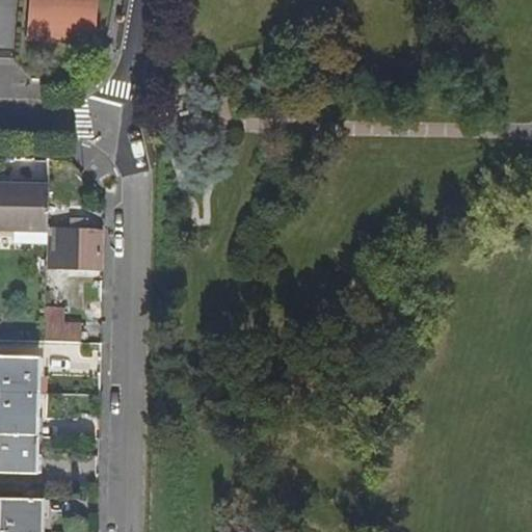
[(32,0),(30,41),(94,45),(96,0),(32,0)]
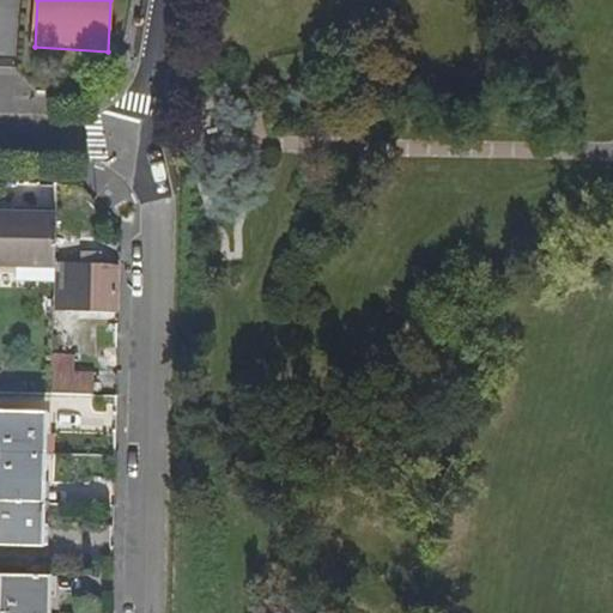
[(0,212),(0,266),(55,268),(56,214),(0,212)]
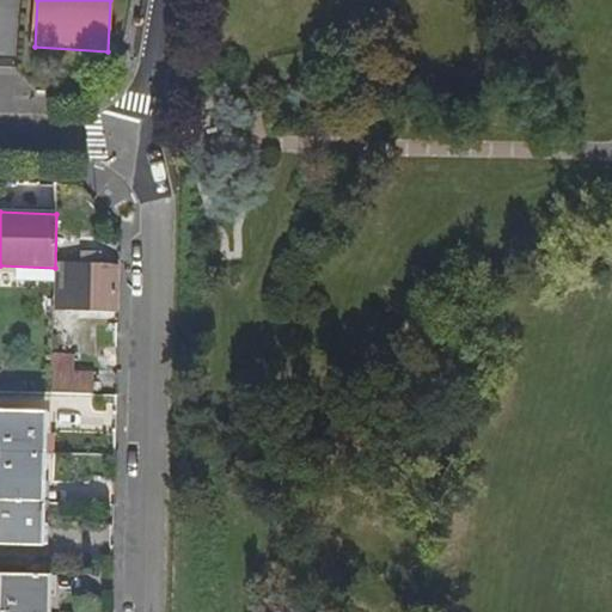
[(89,250),(87,262),(110,262),(110,250),(89,250)]
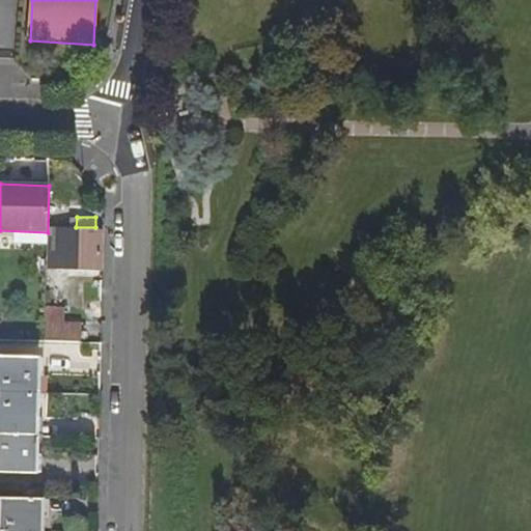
[(54,226),(53,268),(100,269),(101,228),(95,227),(76,227),(54,226)]
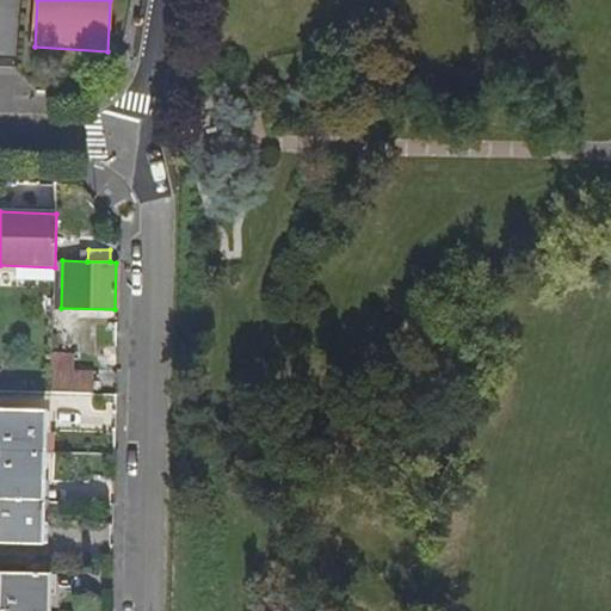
[(36,291),(36,310),(54,310),(54,291),(36,291)]
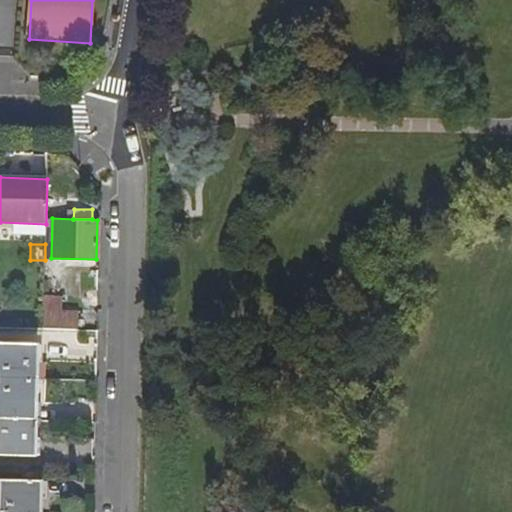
[(44,296),(43,327),(78,328),(78,311),(63,311),(63,297),(44,296)]
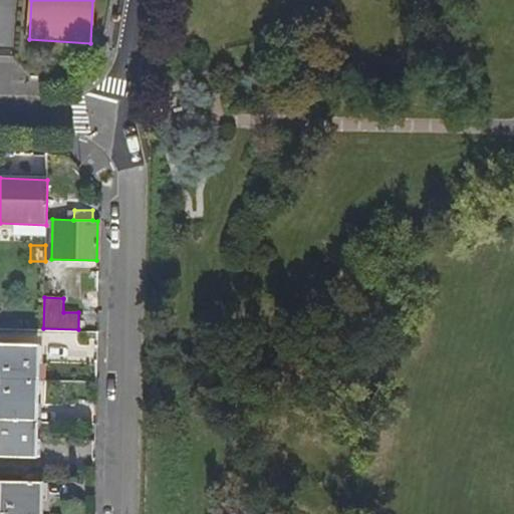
[(0,456),(35,457),(38,346),(0,344),(0,456)]
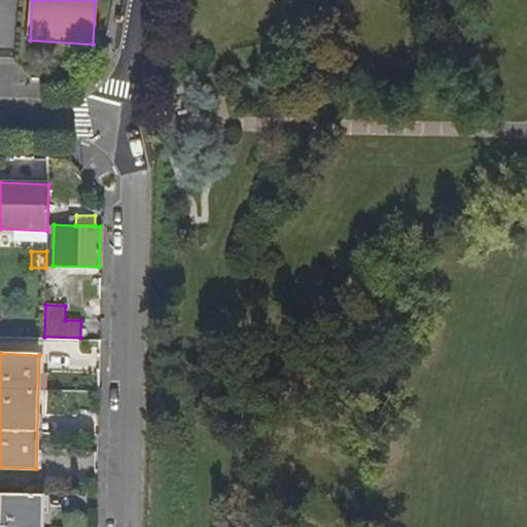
[(41,526),(43,494),(0,492),(0,522),(0,523),(0,526),(41,526)]
